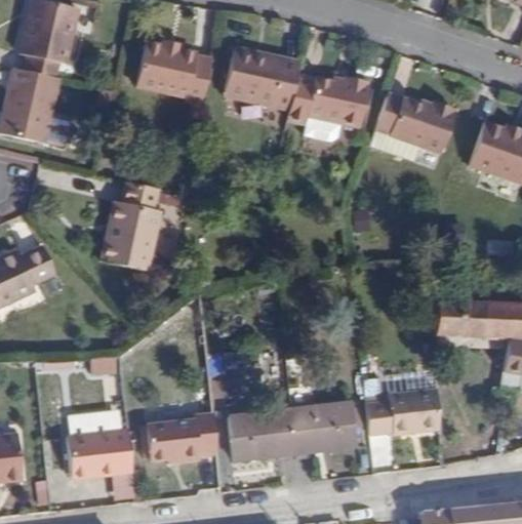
[(26,54),(23,70),(54,76),(57,61),(66,63),(77,8),(41,0),(29,0),(17,53),(26,54)]
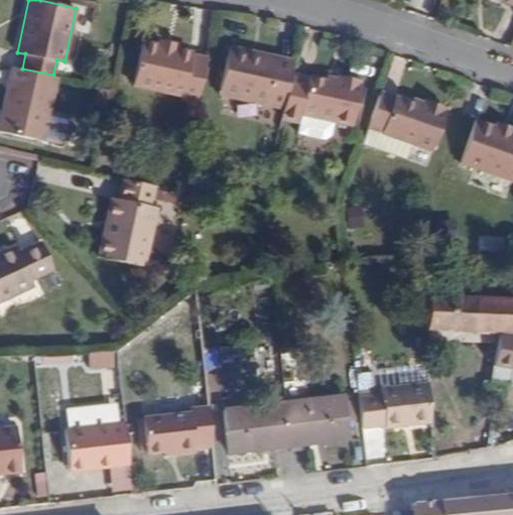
[(175,54),(175,51),(176,45),(158,41),(156,48),(156,50),(175,54)]
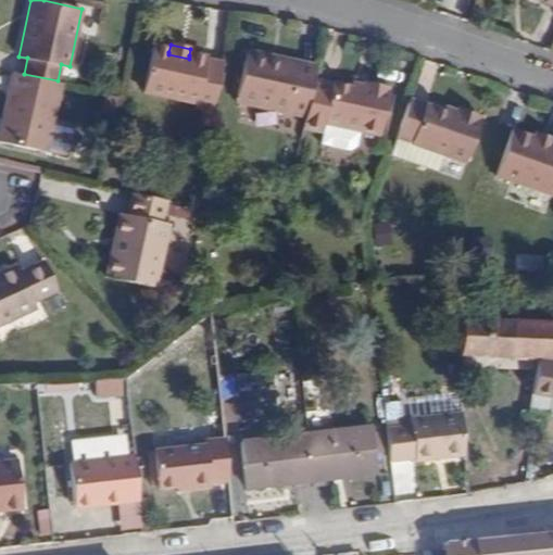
[(214,115),(224,70),(204,64),(206,58),(189,55),(189,59),(168,54),(168,52),(152,48),(143,92),(196,103),(195,111),(214,115)]
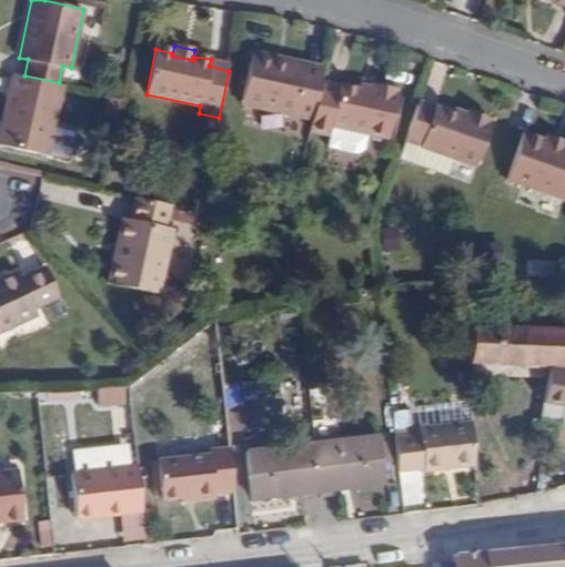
[(324,78),(325,70),(290,63),(292,56),(259,49),(248,100),(315,115),(324,79),(324,78)]
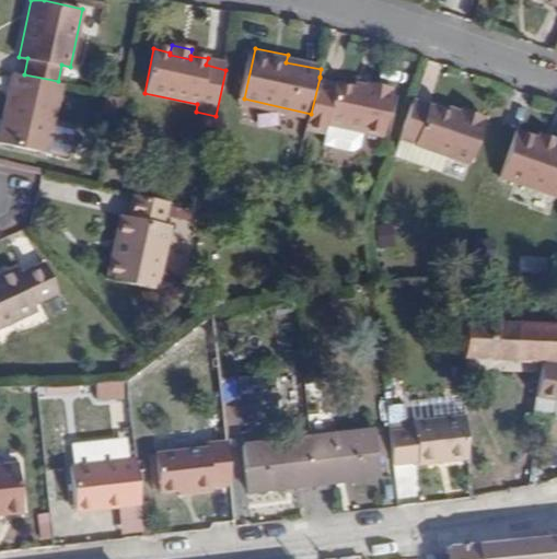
[(321,69),(322,63),(288,55),(286,62),(321,69)]
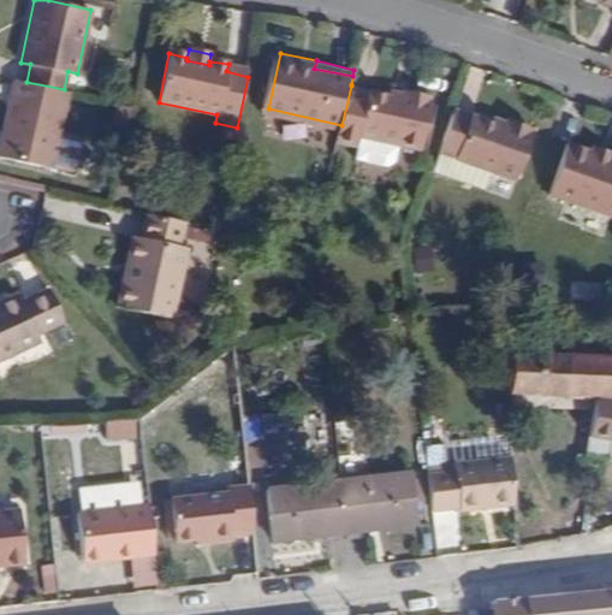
[(67,92),(72,92),(77,74),(67,71),(64,89),(67,92)]
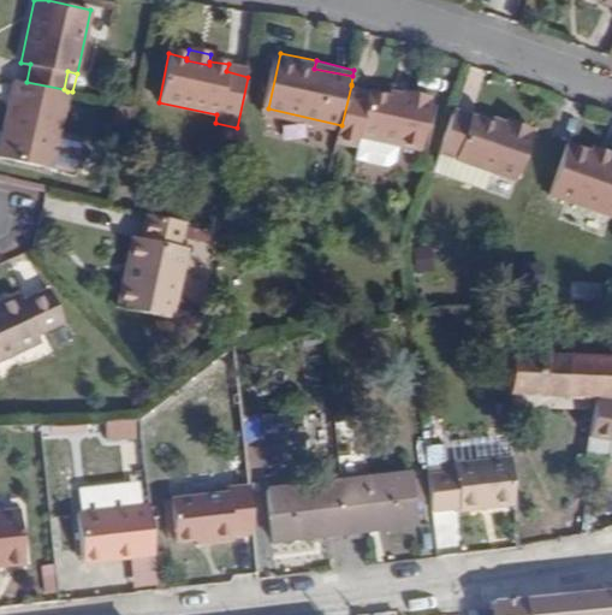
[(27,82),(15,80),(9,100),(18,102),(6,159),(51,167),(67,92),(64,89),(27,82)]
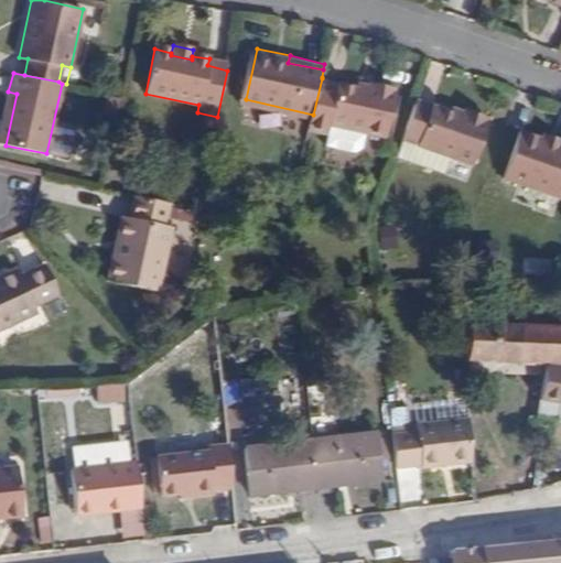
[(359,87),(322,77),(322,78),(313,115),(311,127),(330,131),(332,123),(388,137),(399,90),(395,88),(396,85),(376,79),(374,84),(371,91),(359,87)]
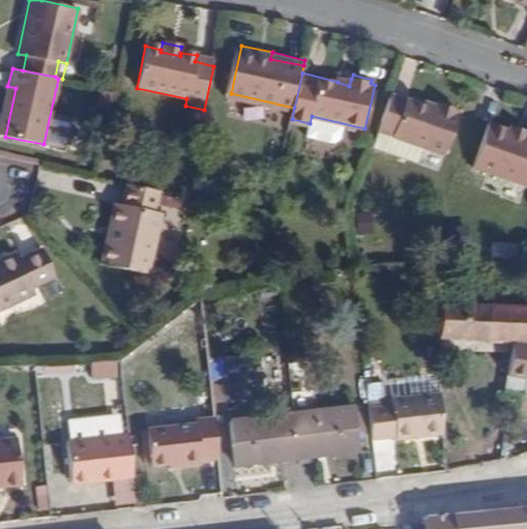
[(349,86),(351,79),(340,76),(338,82),(349,86)]
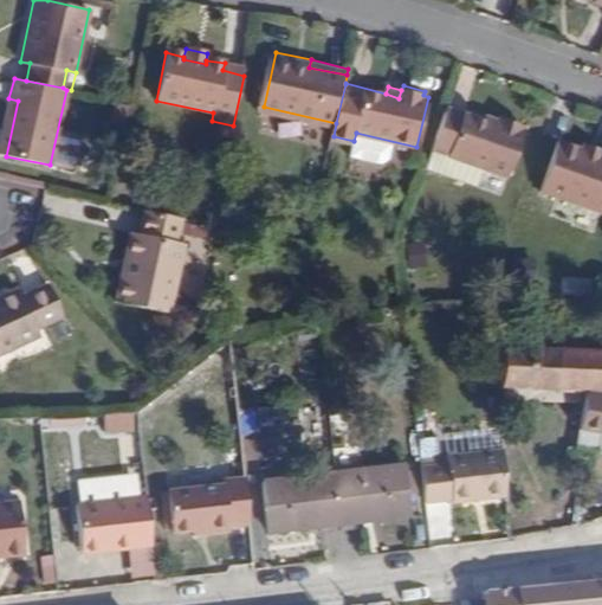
[(18,101),(8,98),(0,136),(0,154),(6,156),(18,101)]
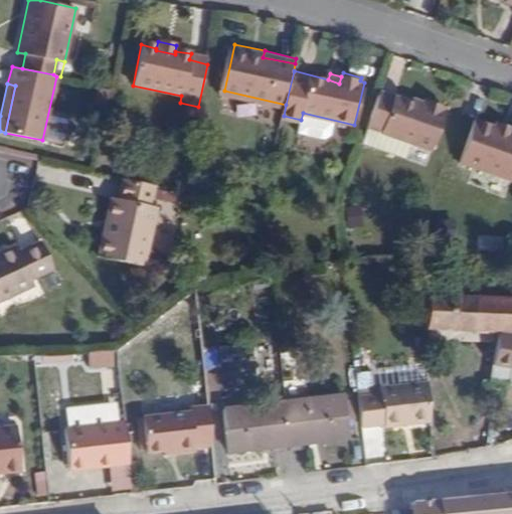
[(425,106),(382,91),(377,106),(370,127),(384,132),(383,134),(413,144),(434,150),(447,108),(428,102),(425,106)]
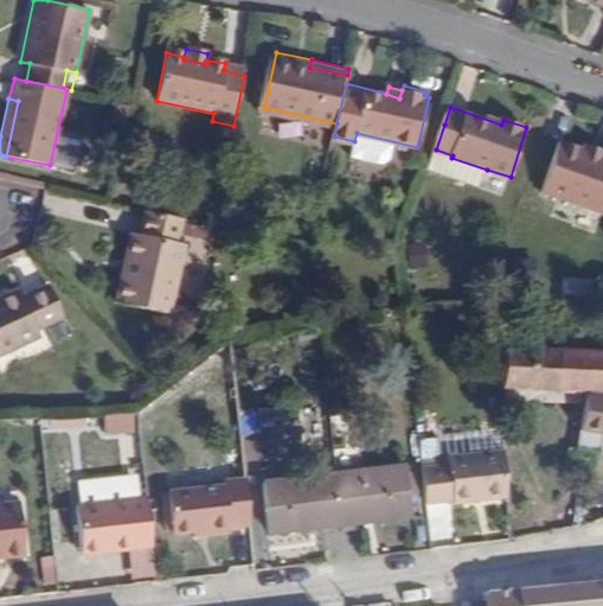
[(124,110),(113,108),(109,127),(121,128),(124,110)]
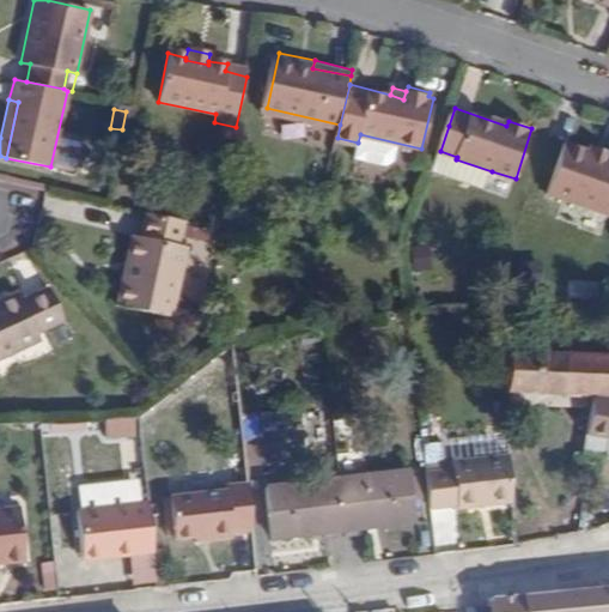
[(608,156),(588,149),(564,139),(544,189),(608,214),(608,156)]
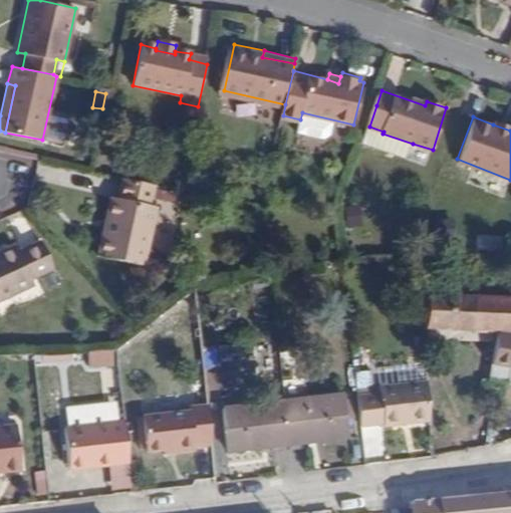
[(495,119),(493,124),(510,131),(510,125),(495,119)]
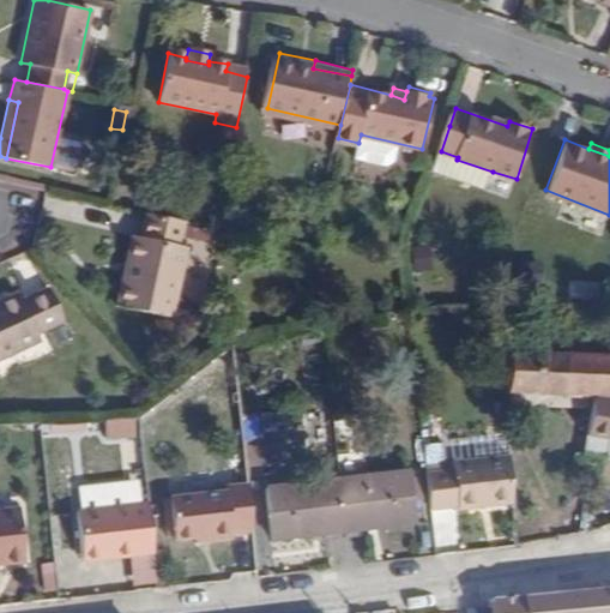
[(441,151),(434,172),(451,178),(457,160),(458,157),(441,151)]
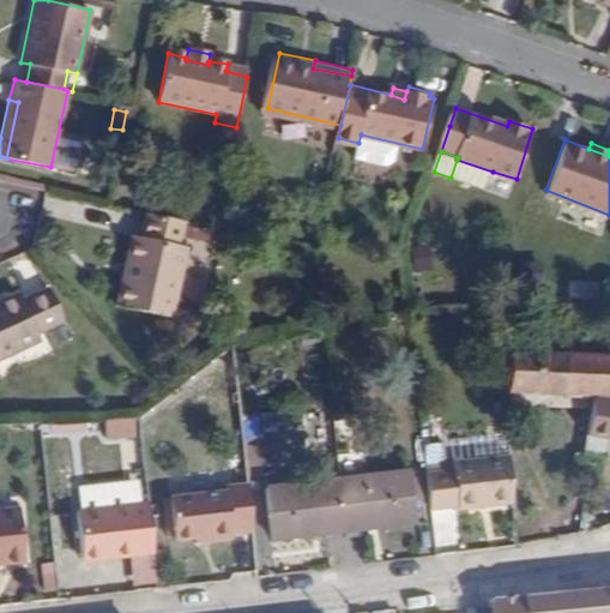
[(493,172),(457,160),(451,178),(487,190),(493,172)]
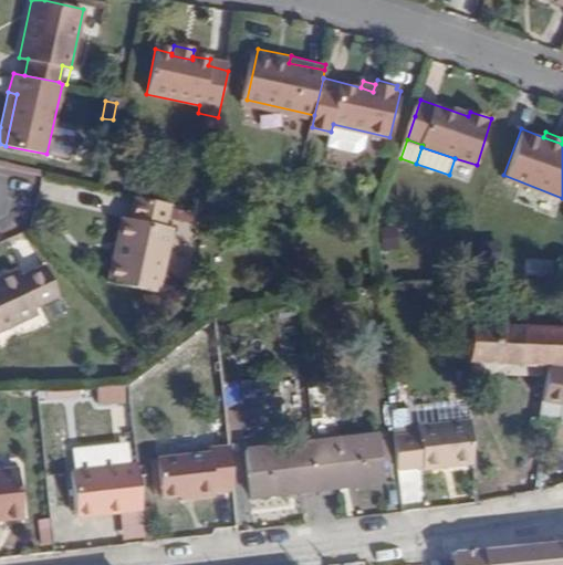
[(0,166),(45,176),(47,170),(0,159),(0,166)]
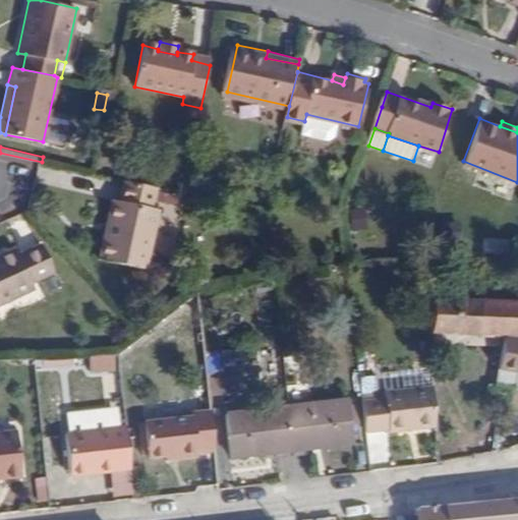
[(162,188),(127,181),(122,201),(116,199),(103,260),(149,271),(163,212),(157,210),(162,188)]
